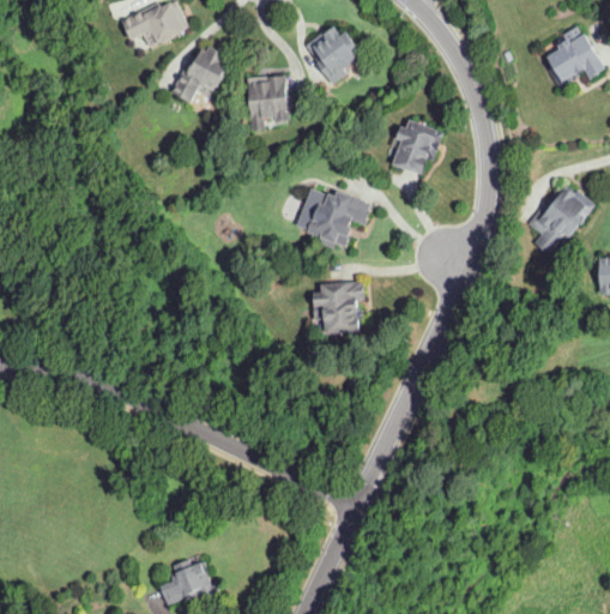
[(149,46),(142,32),(131,38),(122,22),(157,2),(159,8),(174,0),(188,25),(170,35),(171,37),(162,42),(161,40),(149,46)]
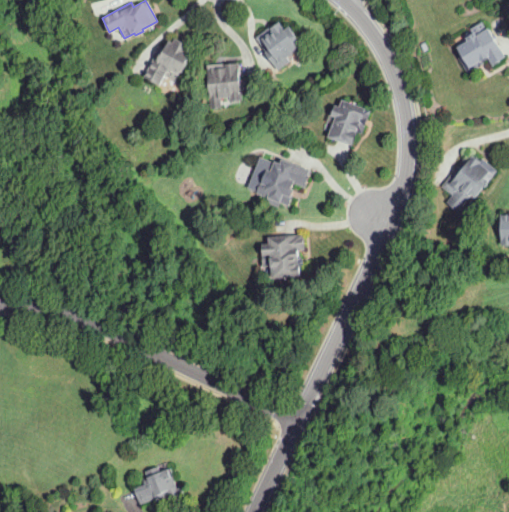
[(262,50),(252,36),(261,28),(266,24),(267,26),(268,25),(268,24),(272,21),(272,22),(274,21),(280,29),(284,26),(297,42),(290,47),(291,49),(282,55),(285,59),(274,68),(261,51),(262,50)]
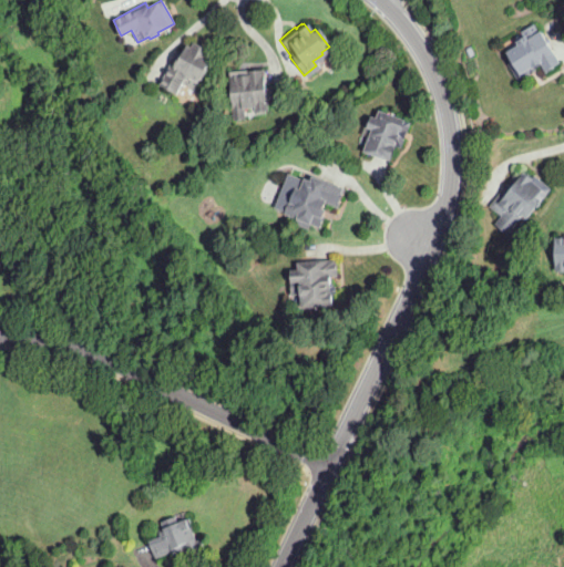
[(531,65),(532,66),(515,76),(505,60),(509,59),(503,49),(515,41),(513,38),(522,33),(524,37),(537,29),(555,59),(550,63),(550,64),(543,69),(537,59),(536,60),(537,61),(531,65)]
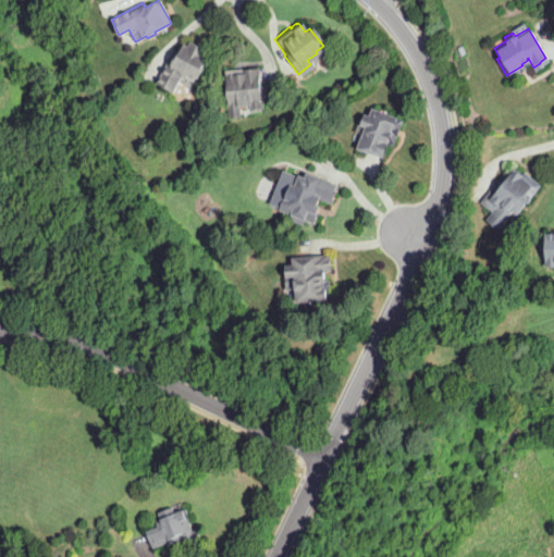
[(173,91),(156,83),(173,50),(179,52),(183,44),(186,46),(189,41),(206,50),(202,54),(207,57),(191,88),(177,83),(173,91)]
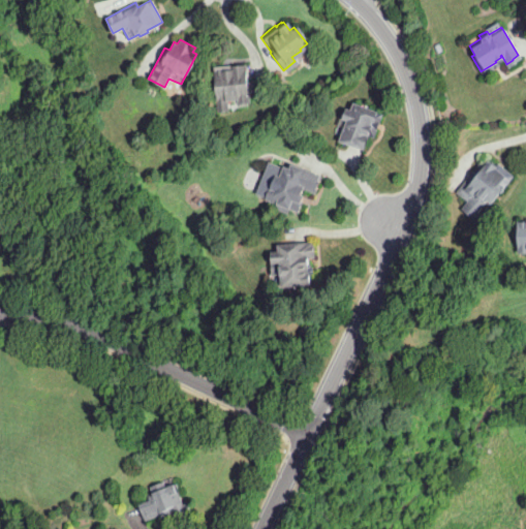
[(436,52),(432,44),(437,42),(441,50),(436,52)]
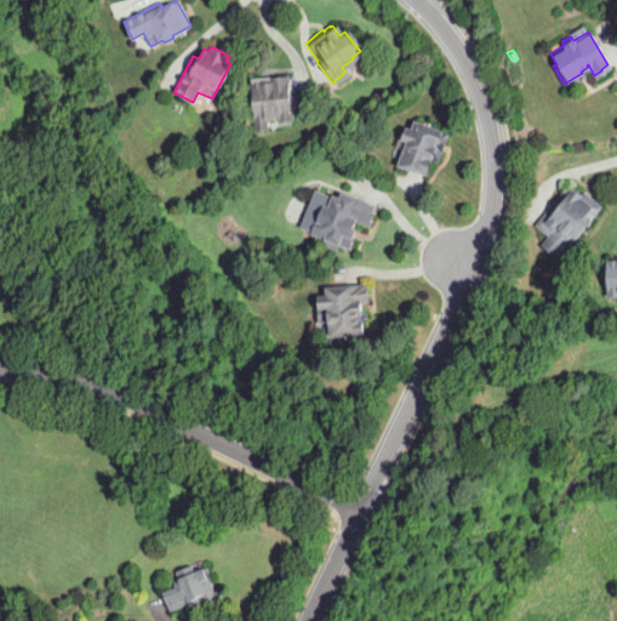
[(253,131),(253,120),(251,120),(249,79),(287,77),(289,96),(297,95),(297,114),(291,115),(291,121),(289,121),(289,125),(279,125),(279,123),(278,123),(278,118),(266,118),(267,131),(253,131)]
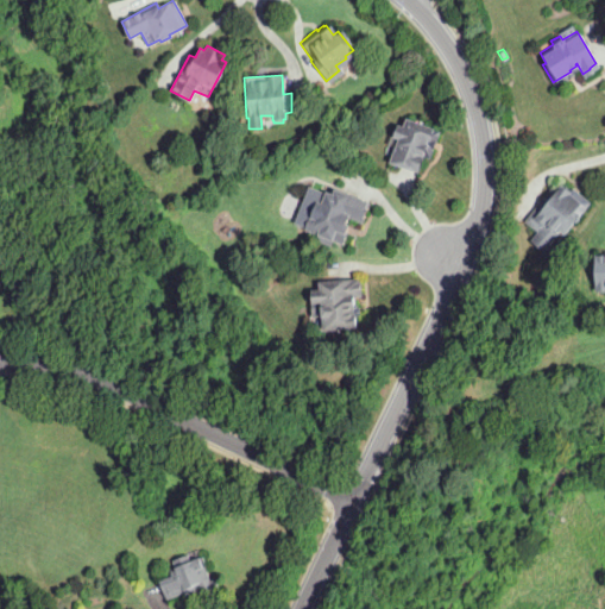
[(415,173),(389,163),(397,139),(392,137),(397,125),(403,127),(405,118),(439,131),(428,159),(422,157),(415,173)]
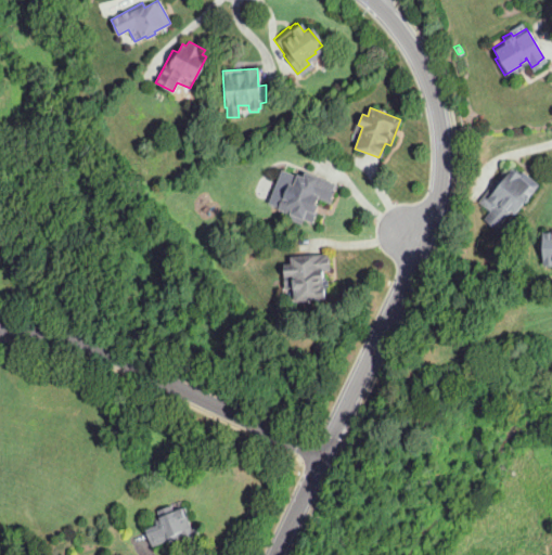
[(516,172),(514,175),(526,183),(521,190),(525,193),(524,195),(524,197),(522,199),(520,201),(518,202),(514,198),(506,208),(502,205),(501,207),(498,204),(499,203),(496,199),(493,202),(482,192),(500,168),(504,172),(509,167),(510,167),(515,171),(514,172),(516,172)]
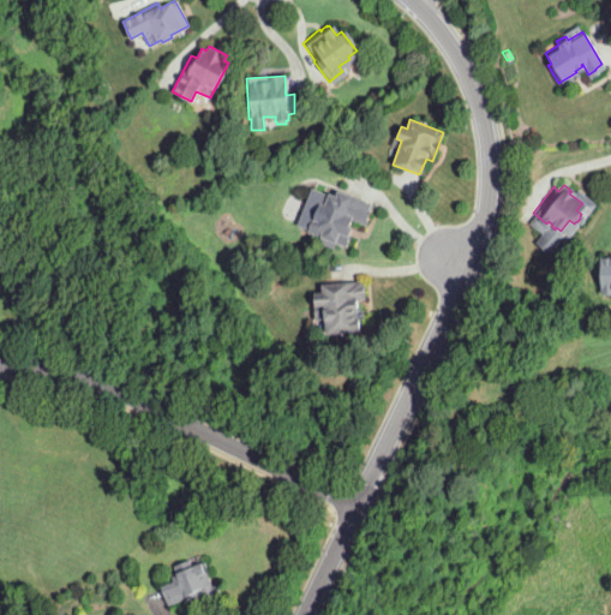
[(333,249),(318,243),(321,238),(306,232),(312,219),(317,220),(322,209),(306,202),(311,189),(328,196),(329,193),(335,196),(337,191),(372,204),(364,226),(351,220),(348,226),(352,227),(348,234),(351,236),(346,249),(335,244),(333,249)]
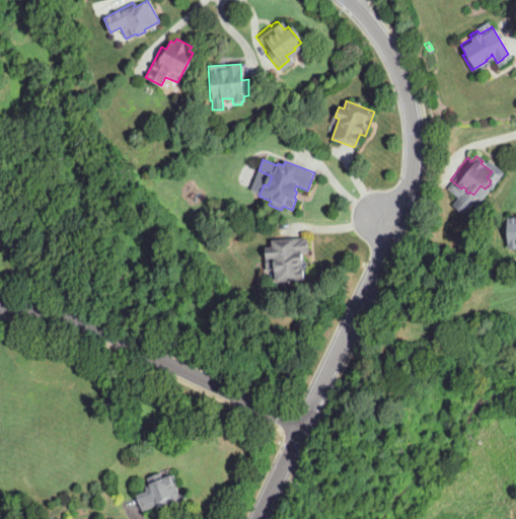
[(515,246),(507,246),(506,233),(504,233),(503,224),(506,224),(506,217),(515,217),(515,214),(515,246)]
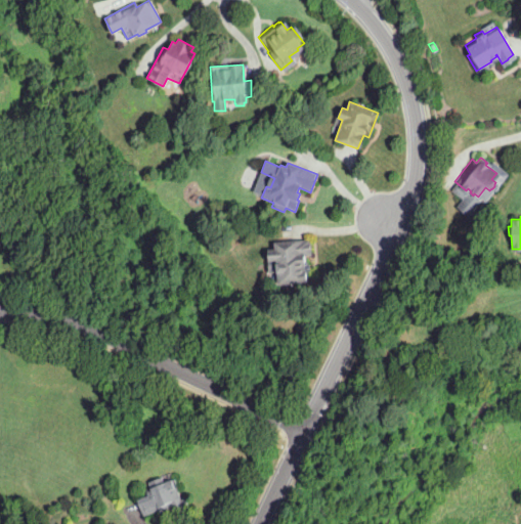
[(278,285),(276,260),(268,261),(267,251),(275,251),(274,243),(308,241),(309,255),(303,256),(305,281),(278,285)]
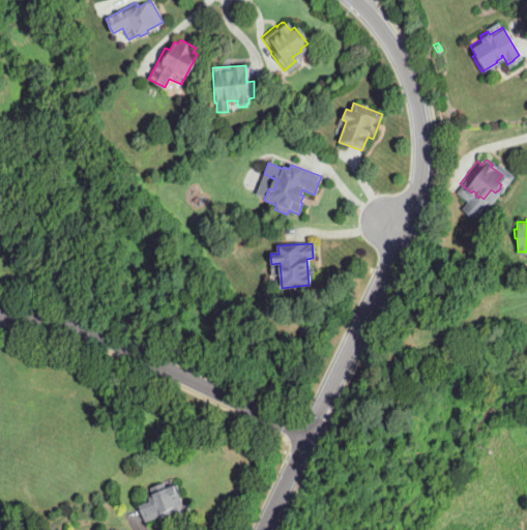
[(175,524),(171,514),(160,518),(159,517),(143,522),(138,506),(149,502),(147,498),(152,496),(148,487),(162,482),(165,489),(175,486),(182,505),(186,504),(191,514),(186,517),(187,519),(175,524)]
